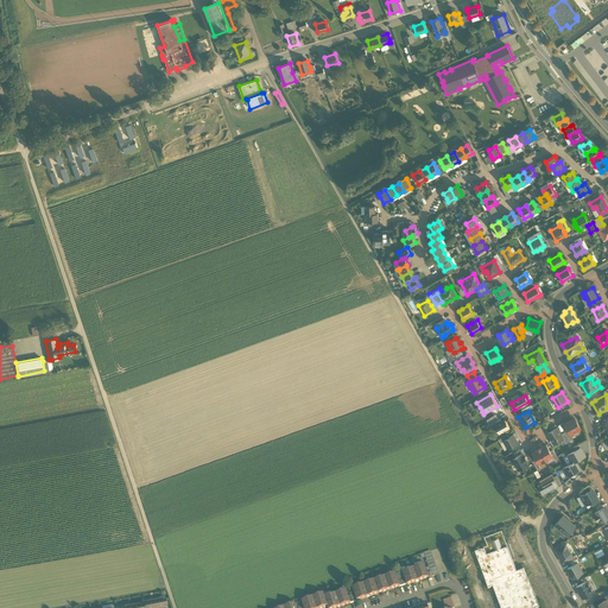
[(568,429),(571,434),(581,429),(575,418),(571,420),(570,419),(565,423),(568,425),(567,426),(568,429)]
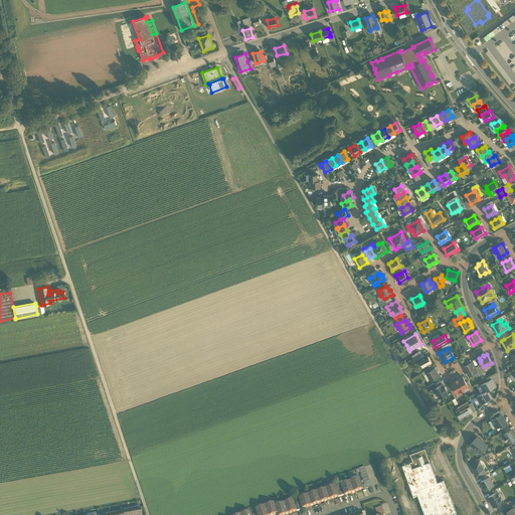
[(418,360),(422,367),(432,362),(427,355),(420,359),(418,360)]
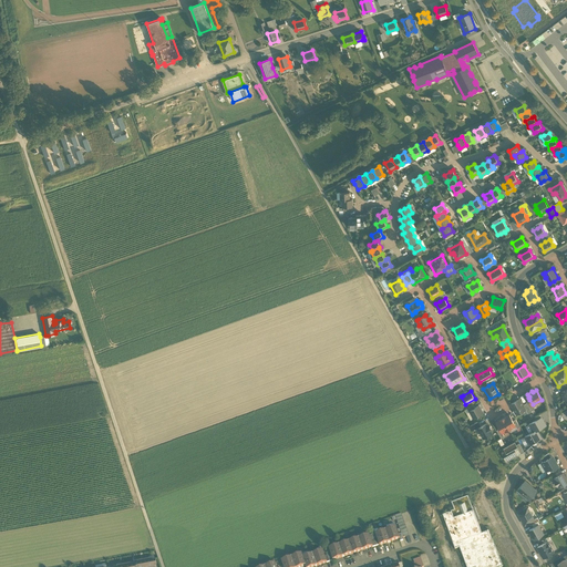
[(511,403),(517,414),(525,410),(523,404),(519,399),(511,403)]
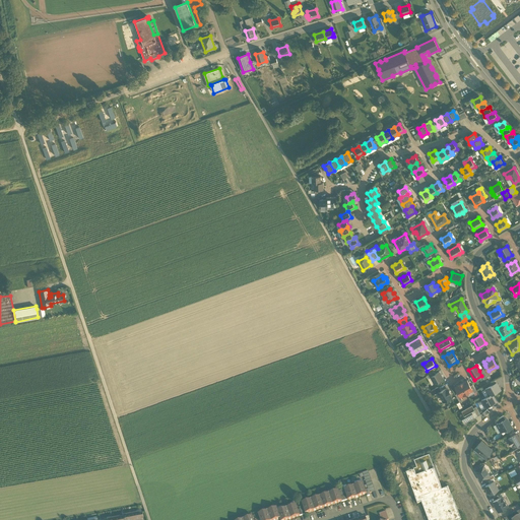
[(436,374),(431,377),(434,384),(443,379),(439,372),(436,374)]
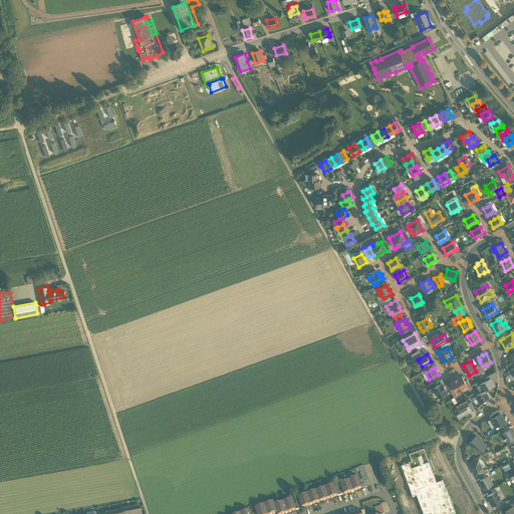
[(462,375),(456,379),(461,390),(467,386),(468,386),(465,381),(462,375)]
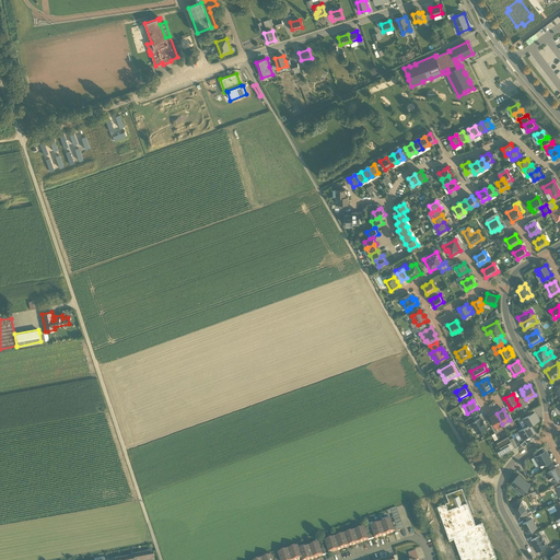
[(526,427),(531,424),(539,419),(535,411),(529,415),(523,419),(526,427)]
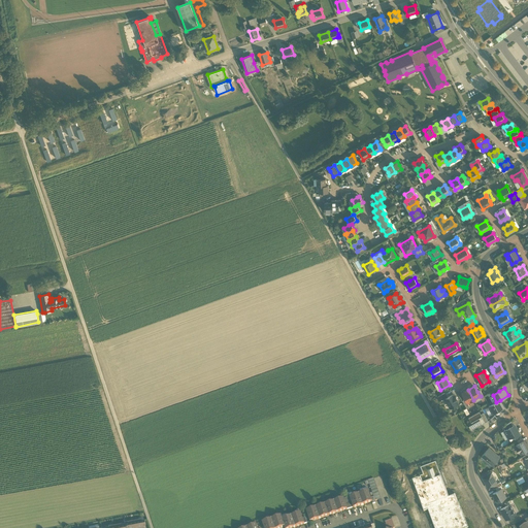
[(468,403),(473,400),(468,390),(462,393),(465,399),(467,403),(468,403)]
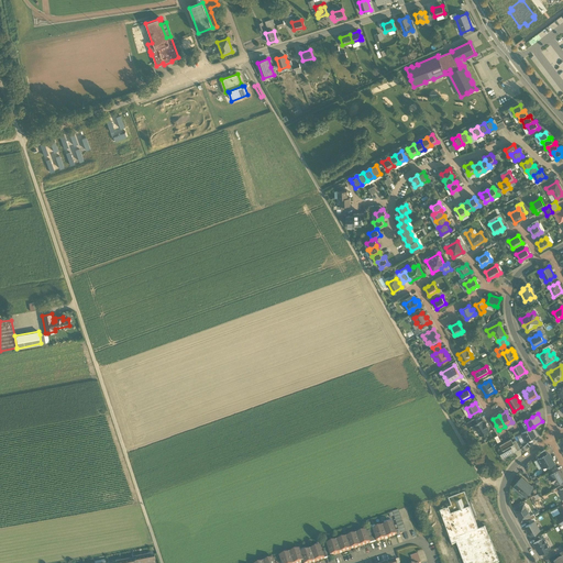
[(474,426),(479,434),(488,430),(487,427),(486,423),(485,423),(483,420),(474,426)]
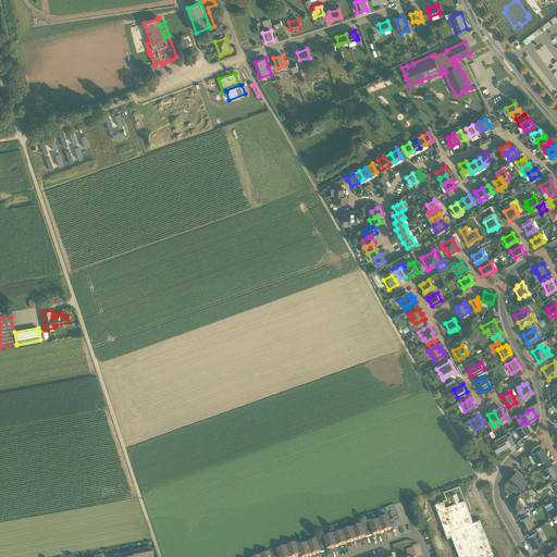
[(516,429),(520,436),(532,430),(528,422),(523,424),(520,425),(516,429)]
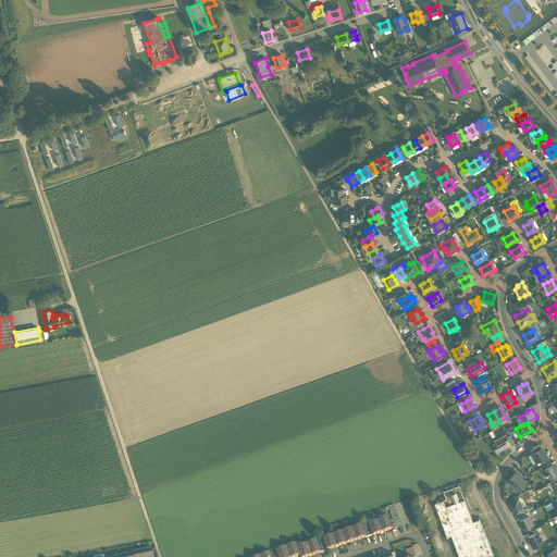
[(506,434),(494,441),(497,445),(498,447),(495,448),(497,454),(509,447),(505,441),(508,438),(507,436),(506,434)]
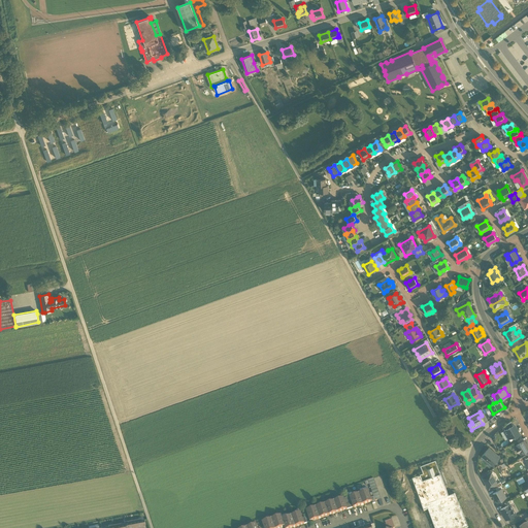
[(479,418),(483,424),(488,421),(484,413),(481,414),(482,416),(479,418)]
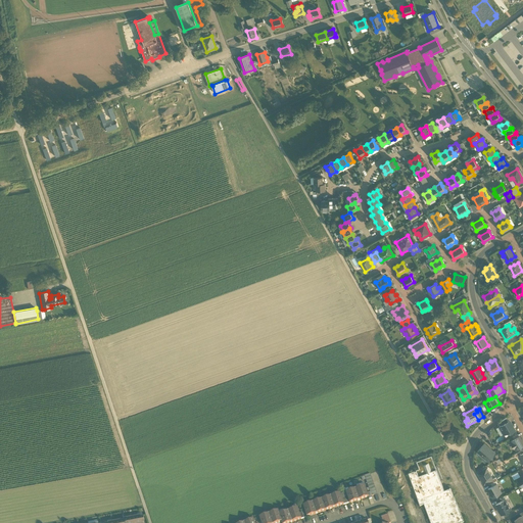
[(508,421),(501,426),(500,426),(504,434),(506,436),(511,433),(511,432),(515,430),(512,424),(511,425),(509,421),(508,421)]
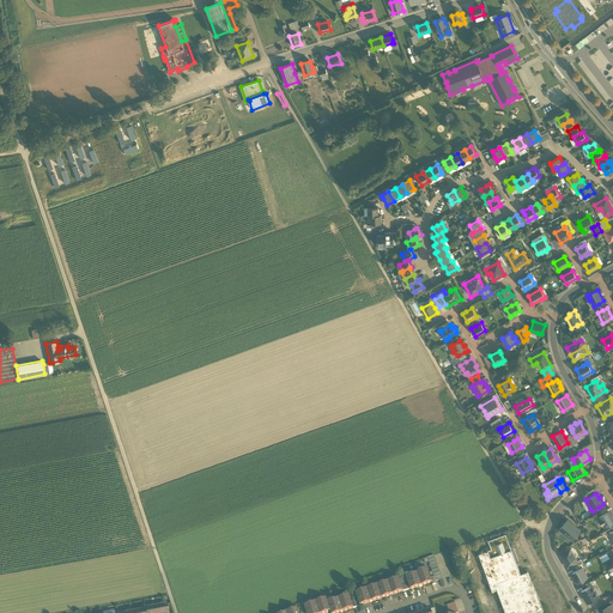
[(587,511),(590,509),(586,499),(581,502),(587,511)]
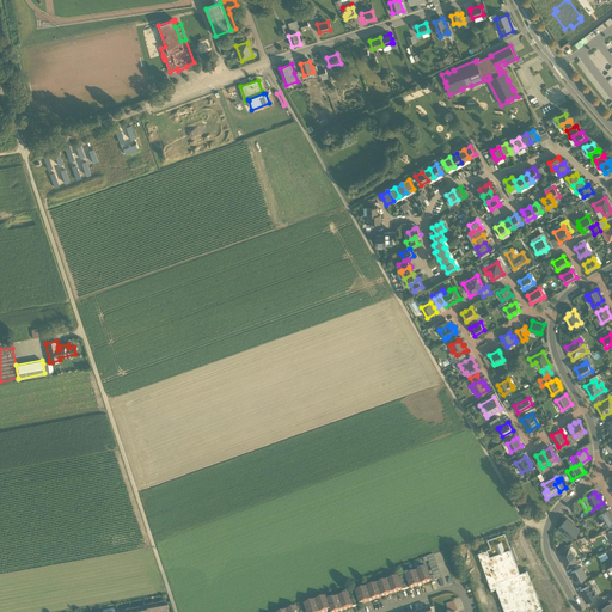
[(603,524),(604,526),(607,524),(611,521),(611,518),(607,510),(606,510),(601,514),(598,515),(600,518),(598,519),(601,524),(603,524)]
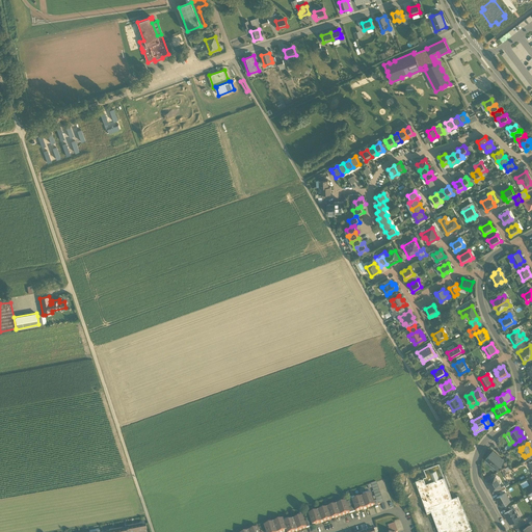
[(503,460),(493,451),(485,459),(489,462),(491,464),(496,469),(503,460)]
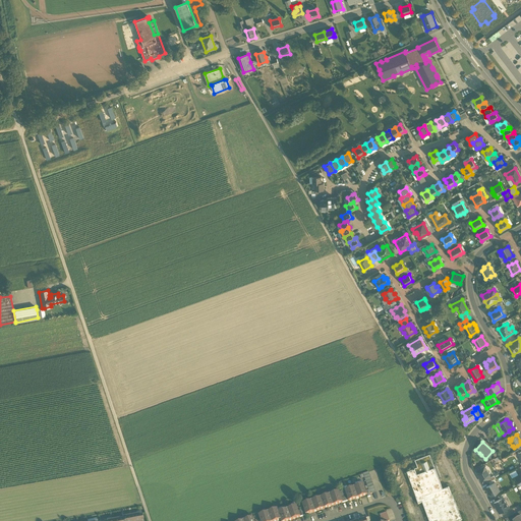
[(407,470),(416,497),(443,487),(438,474),(440,473),(437,466),(435,467),(429,454),(415,459),(417,466),(407,470)]
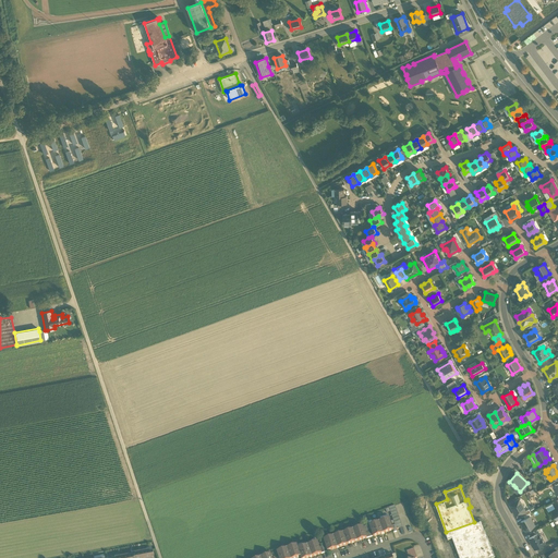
[(517,517),(521,513),(525,511),(519,500),(510,505),(517,517)]
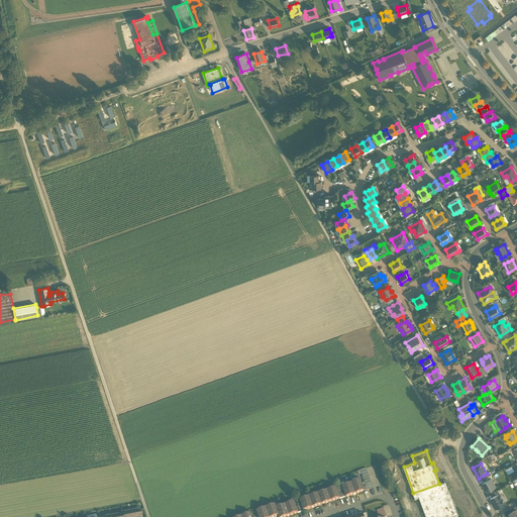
[(505,470),(508,475),(514,471),(511,466),(505,470)]
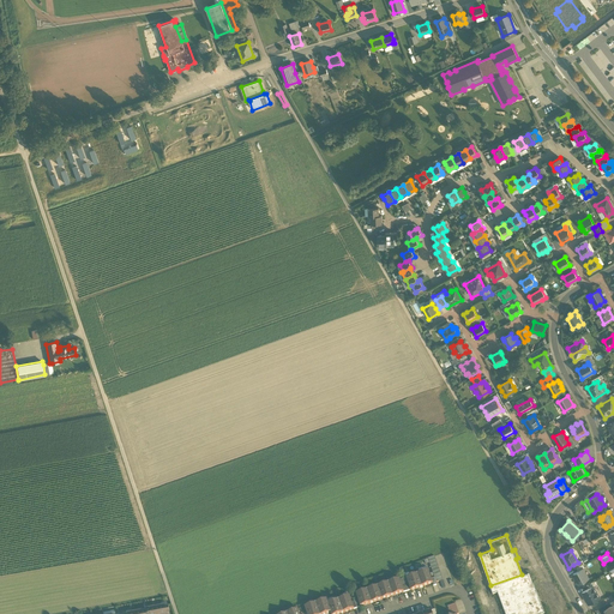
[(578,571),(573,573),(578,584),(588,578),(582,569),(578,571)]
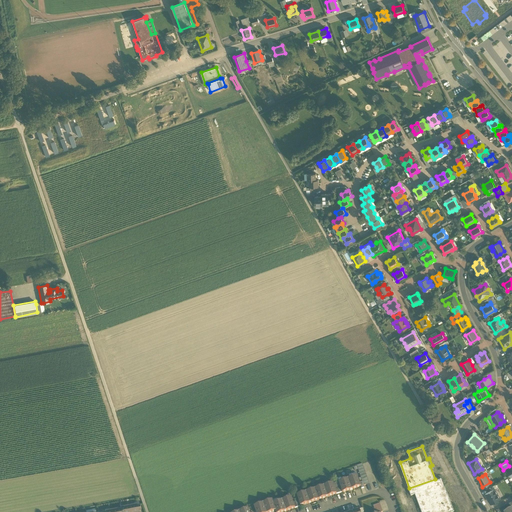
[(342,492),(342,493),(361,487),(359,483),(357,476),(339,482),(340,487),(342,492)]
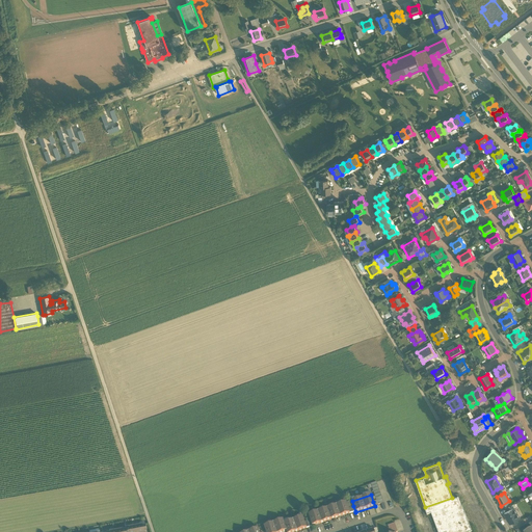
[(471,531),(458,496),(452,498),(425,507),(426,508),(424,508),(427,516),(431,514),(436,531),(471,531)]
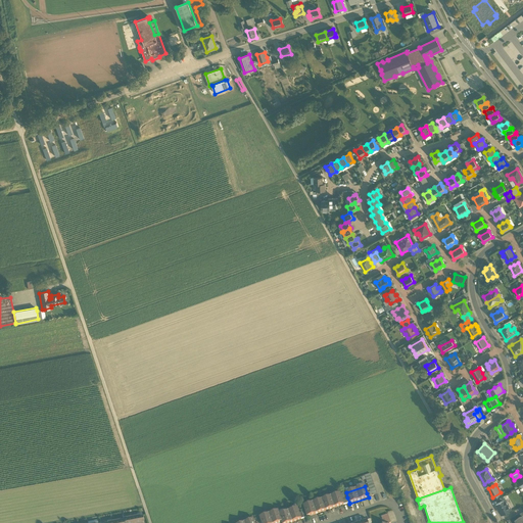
[(340,493),(322,501),(325,511),(343,505),(341,500),(340,493)]
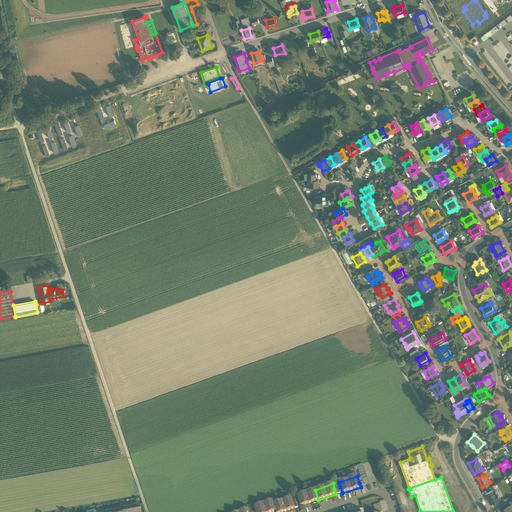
[(494,488),(485,494),(490,503),(500,498),(494,488)]
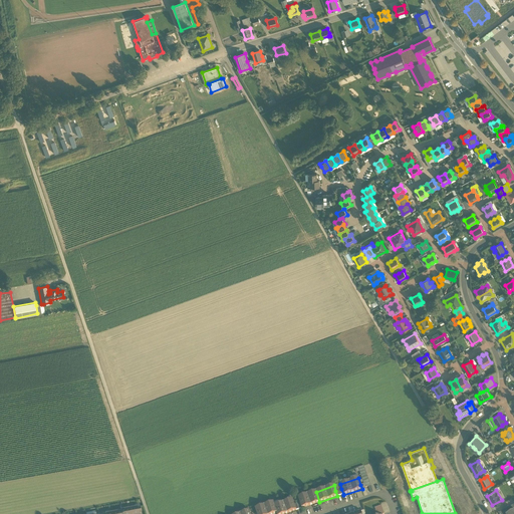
[(301,509),(319,502),(316,492),(298,498),(300,503),(301,508),(301,509)]
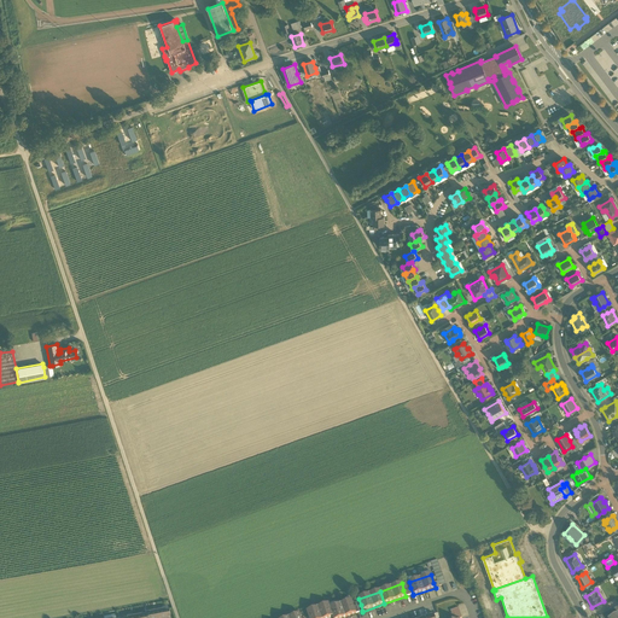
[(351,601),(330,608),(333,617),(332,617),(343,617),(356,614),(356,613),(354,607),(351,601)]
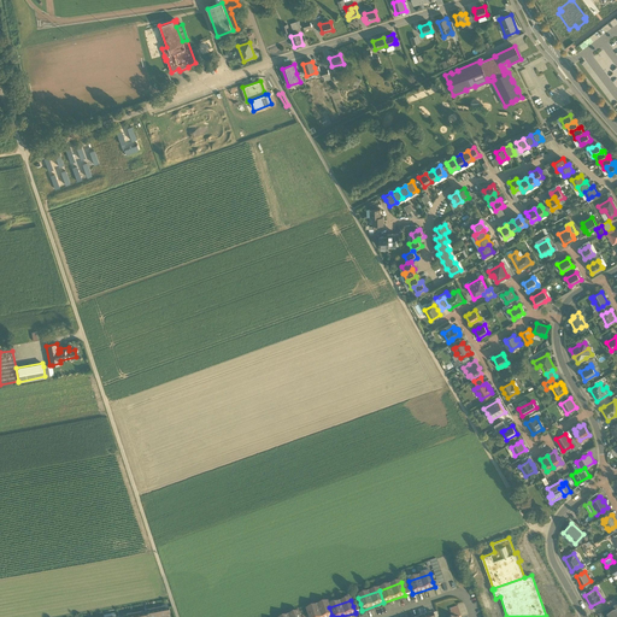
[(329,616),(333,616),(329,607),(328,604),(306,611),(309,616),(307,616),(329,616)]
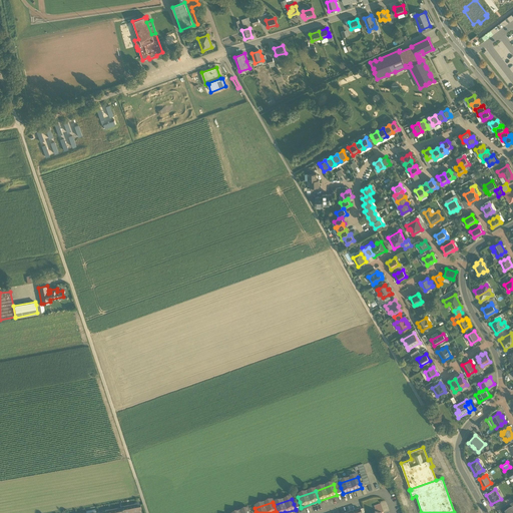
[(512,503),(498,512),(506,512),(512,509),(512,503)]
